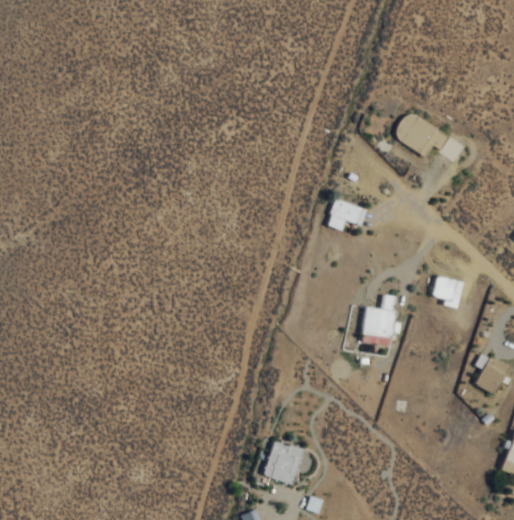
[(368,209),(336,199),(327,224),(342,231),(345,220),(362,226),(368,209)]
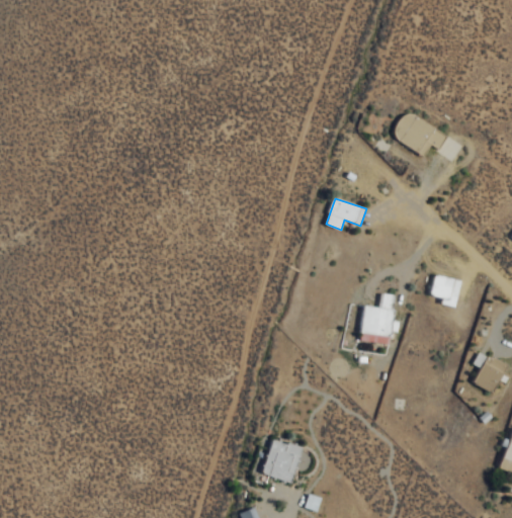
[(442,304),(456,307),(462,280),(436,273),(430,294),(443,297),(442,304)]
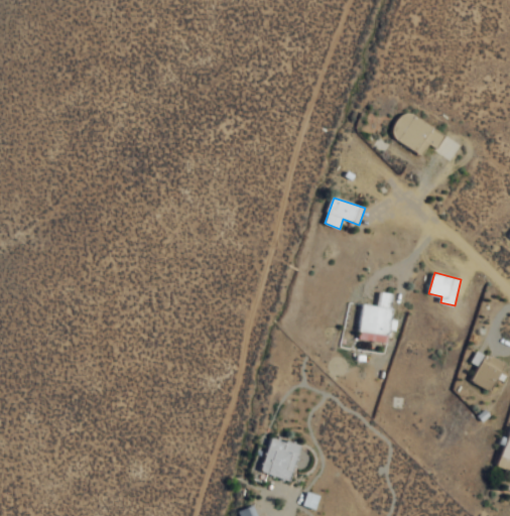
[(389,343),(391,330),(397,331),(398,319),(393,318),(394,308),(391,308),(393,293),(381,291),(380,306),(364,304),(359,339),(389,343)]
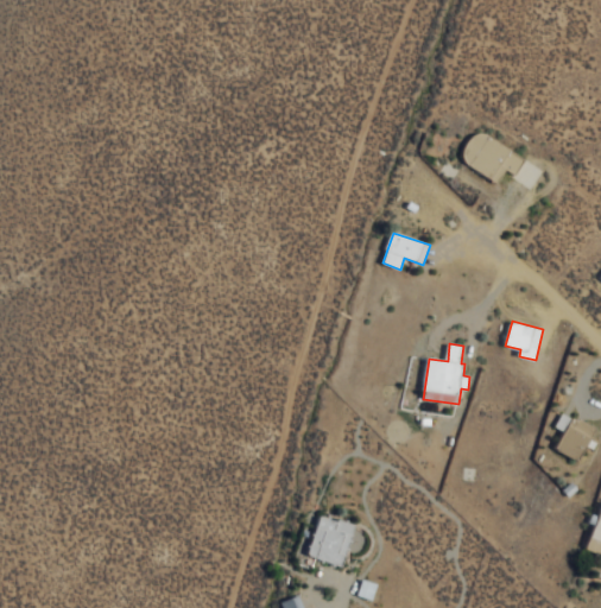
[(600,514),(588,549),(600,553),(600,514)]
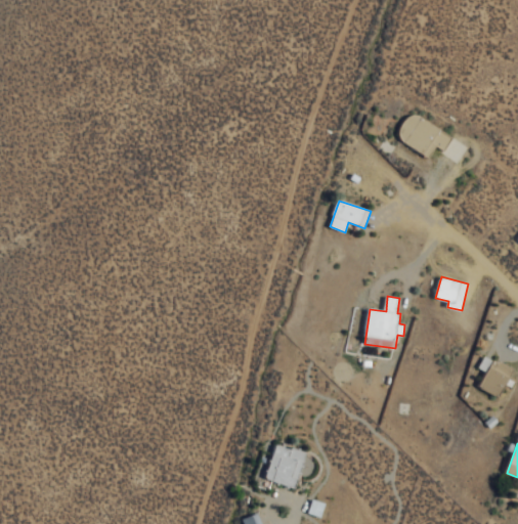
[(262,523),(259,513),(243,519),(245,523),(262,523)]
